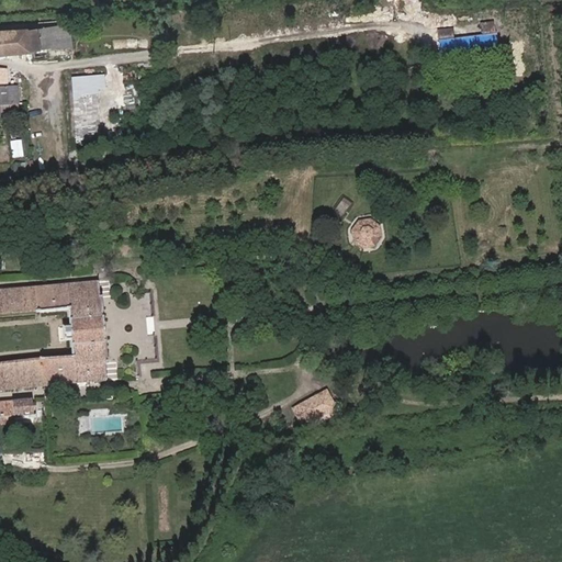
[(447,29),(433,30),(437,60),(493,55),(489,22),(475,23),(478,36),(448,40),(447,29)]
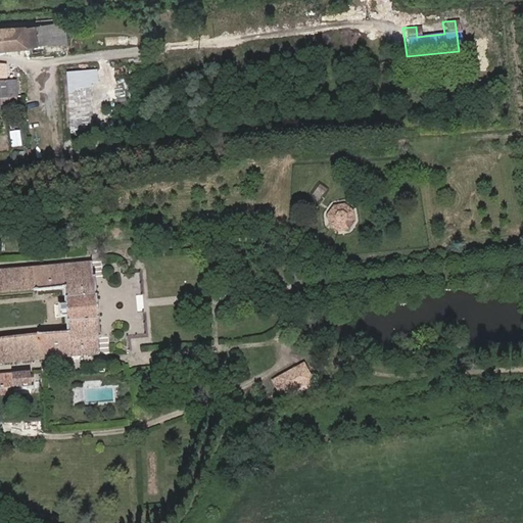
[(0,50),(68,43),(66,22),(0,29),(0,50)]
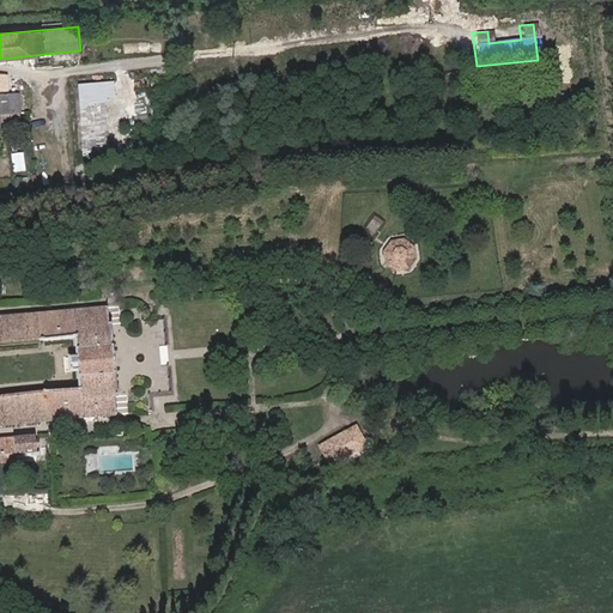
[(98,77),(79,78),(85,145),(104,144),(98,77)]
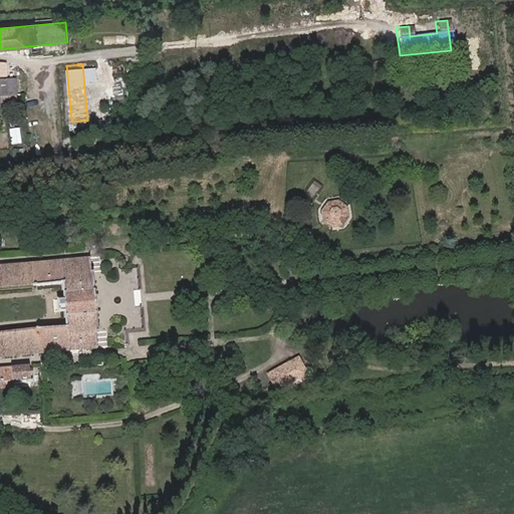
[(0,96),(1,96),(1,107),(10,107),(8,77),(0,77),(0,96)]
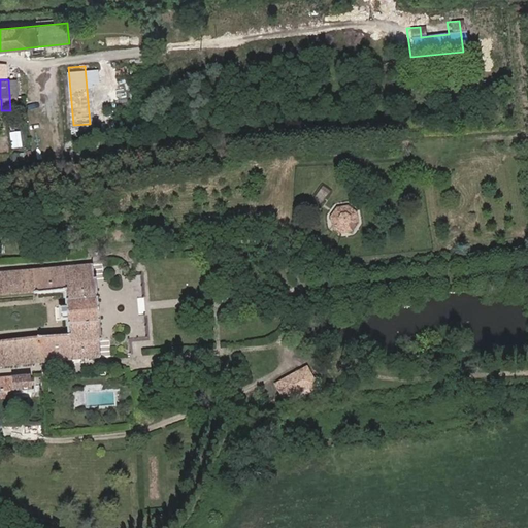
[(22,132),(13,132),(12,146),(22,146),(22,132)]
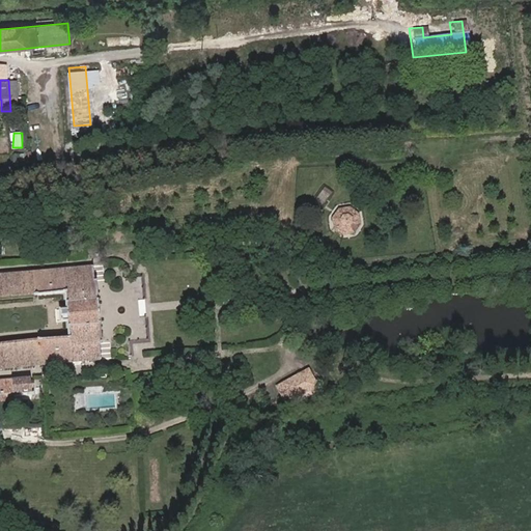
[(359,213),(350,206),(338,208),(332,218),(333,229),(342,235),(355,233),(361,225),(359,213)]
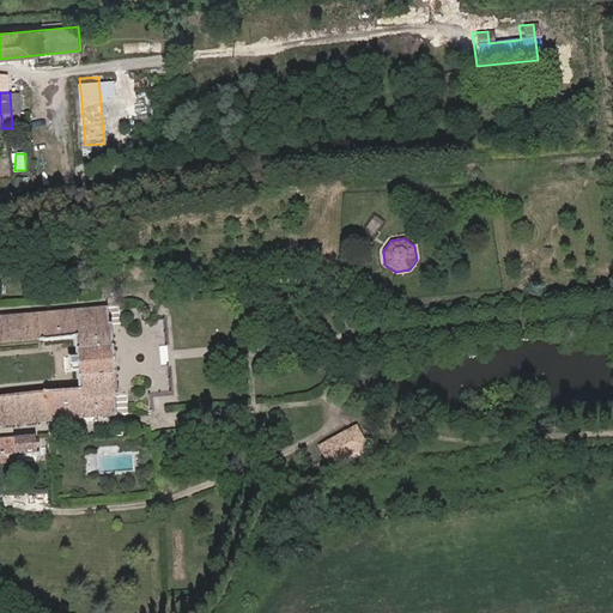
[(74,309),(0,315),(0,340),(74,334),(79,390),(0,396),(0,423),(115,413),(114,395),(116,395),(110,325),(108,325),(107,308),(82,309),(83,326),(76,326),(74,309)]
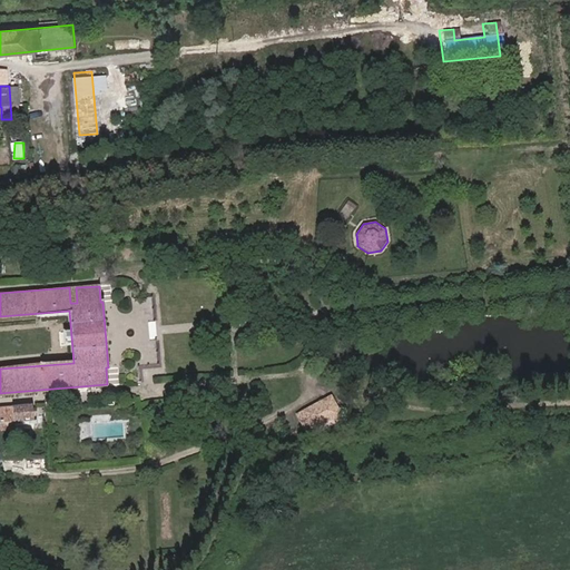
[(302,409),(313,431),(343,416),(333,394),(302,409)]
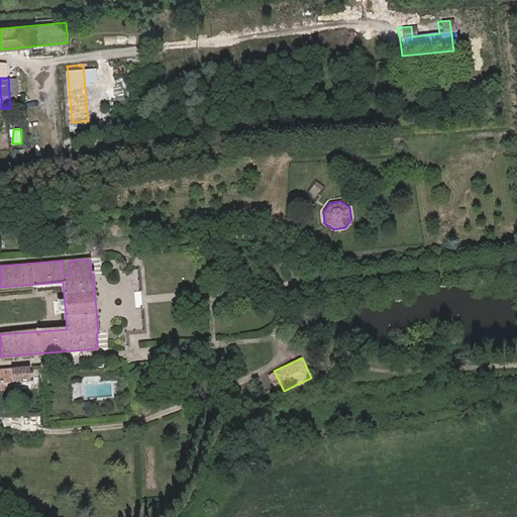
[(0,390),(14,390),(13,382),(31,382),(30,369),(0,369),(0,390)]
